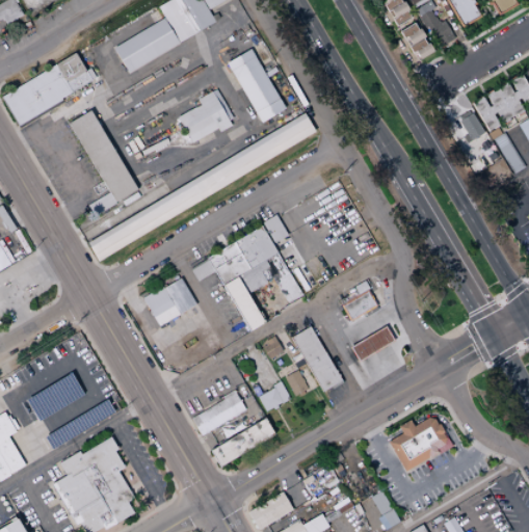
[(0,27),(0,3),(5,0),(16,0),(25,16),(1,29),(0,27)]
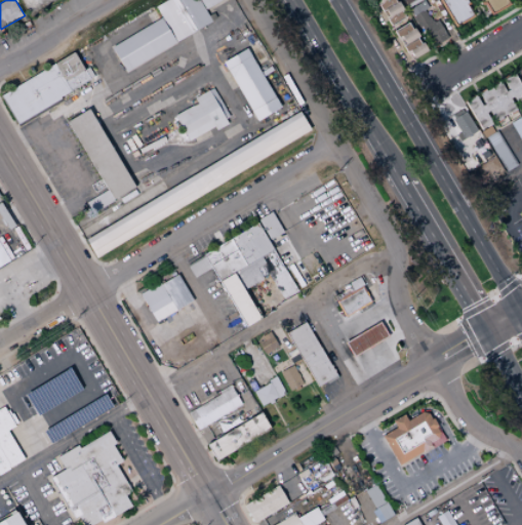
[(167,0),(200,0),(206,9),(213,22),(177,42),(162,17),(156,7),(167,0)]
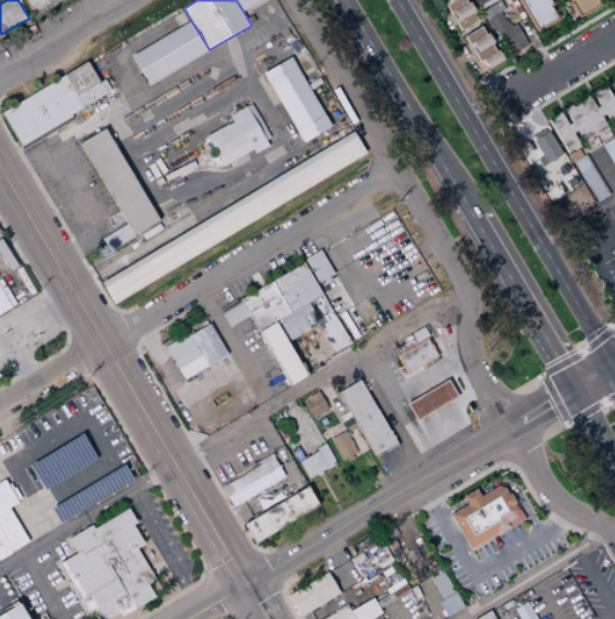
[(236,0),(243,11),(262,0),(236,0)]
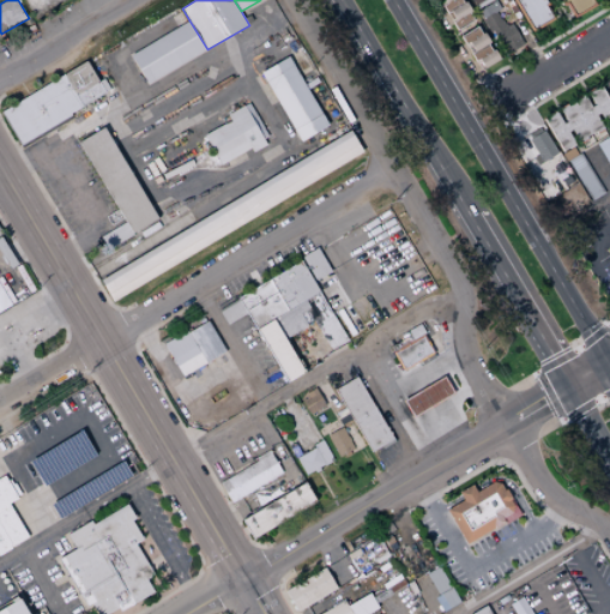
[(445,0),(463,0),(465,4),(467,1),(473,12),(471,13),(476,22),(458,32),(453,23),(457,20),(456,19),(453,20),(450,14),(448,14),(444,6),(447,4),(445,0)]
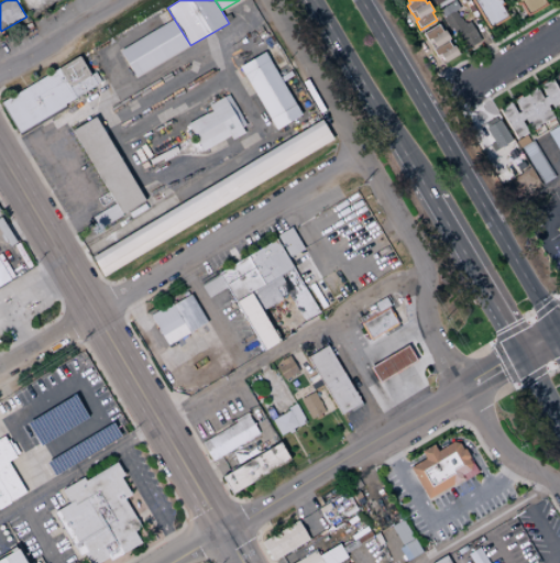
[(471,21),(483,41),(467,52),(441,10),(457,0),(462,10),(459,12),(462,18),(465,22),(467,22),(468,24),(471,21)]
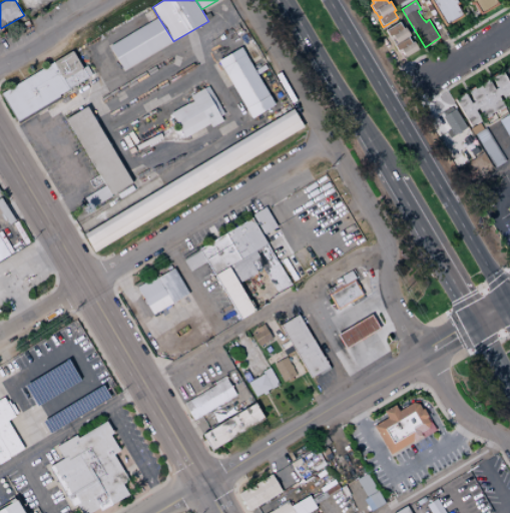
[(432,0),(456,0),(459,3),(457,4),(464,15),(447,25),(432,0)]
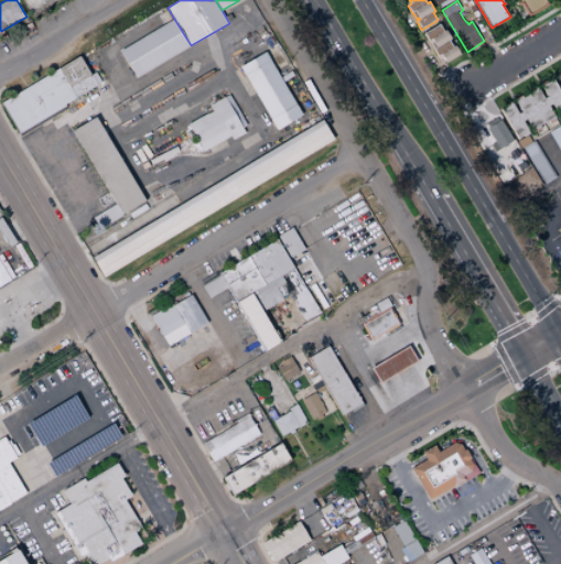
[(548,0),(551,4),(530,17),(522,4),(520,6),(517,0),(548,0)]
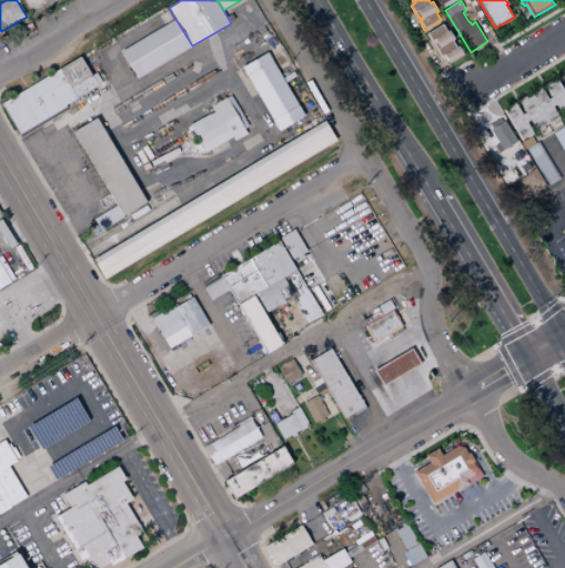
[(175,19),(192,46),(138,78),(121,51),(175,19)]
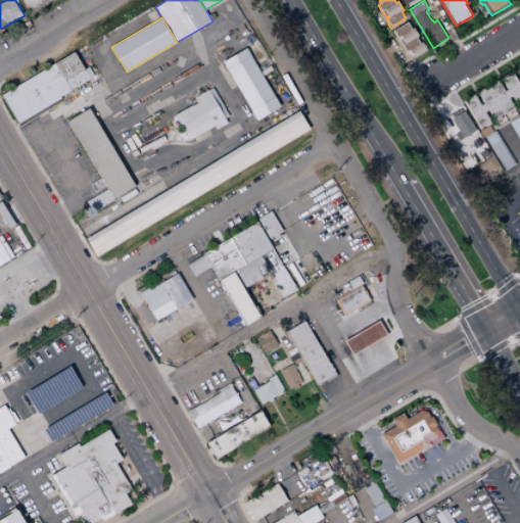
[(408,22),(412,30),(414,28),(420,37),(417,38),(421,44),(423,42),(428,50),(415,58),(412,59),(408,53),(411,52),(410,50),(407,52),(403,46),(406,44),(400,37),(397,39),(393,32),(408,22)]
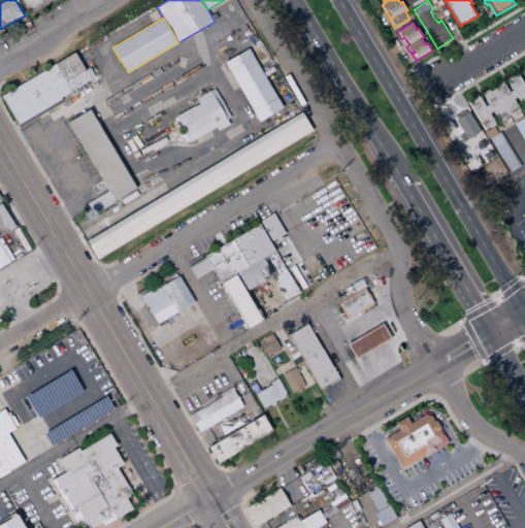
[(260,122),(225,62),(250,48),(284,107),(260,122)]
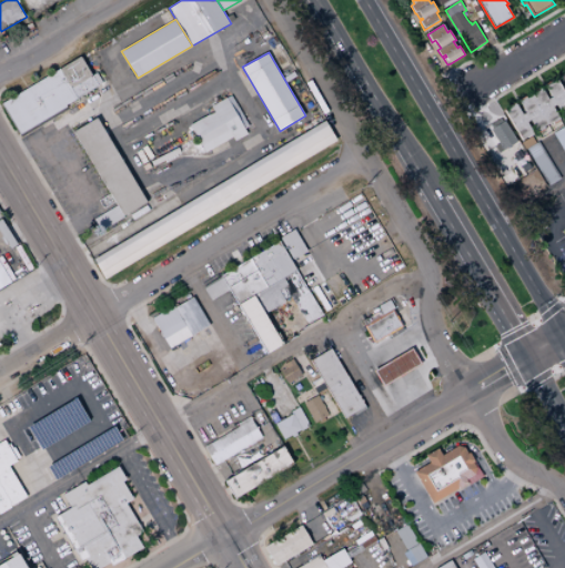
[(2,103),(81,56),(93,75),(100,87),(20,133),(2,103)]
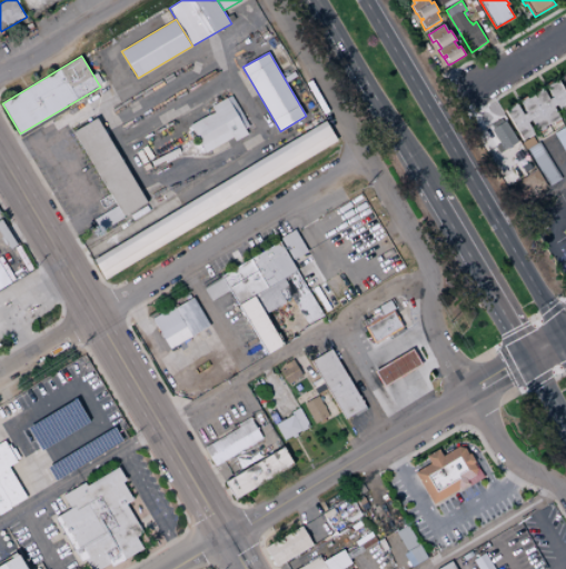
[(93,76),(98,73),(105,83),(100,87),(93,76)]
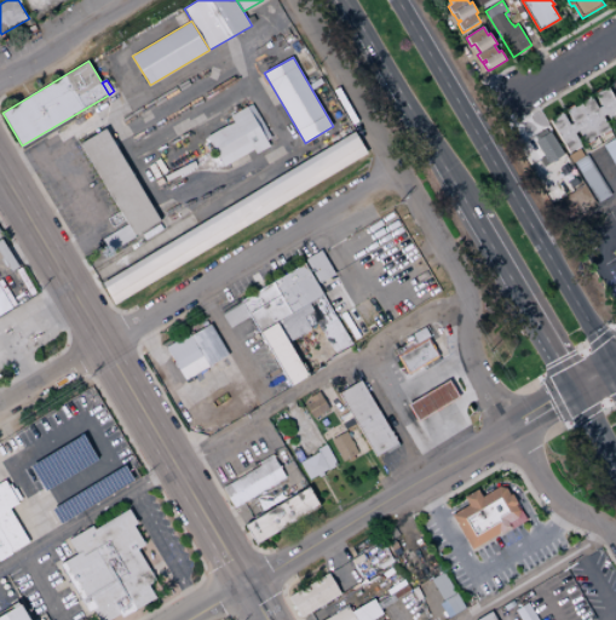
[(551,121),(557,118),(556,115),(563,110),(570,124),(573,122),(574,122),(566,109),(574,104),(576,107),(585,102),(582,98),(591,93),(599,107),(603,105),(594,91),(602,86),(604,90),(609,86),(615,97),(615,126),(608,114),(604,116),(614,132),(605,137),(603,133),(594,138),(597,142),(588,147),(580,131),(579,131),(576,133),(583,145),(570,154),(551,121)]
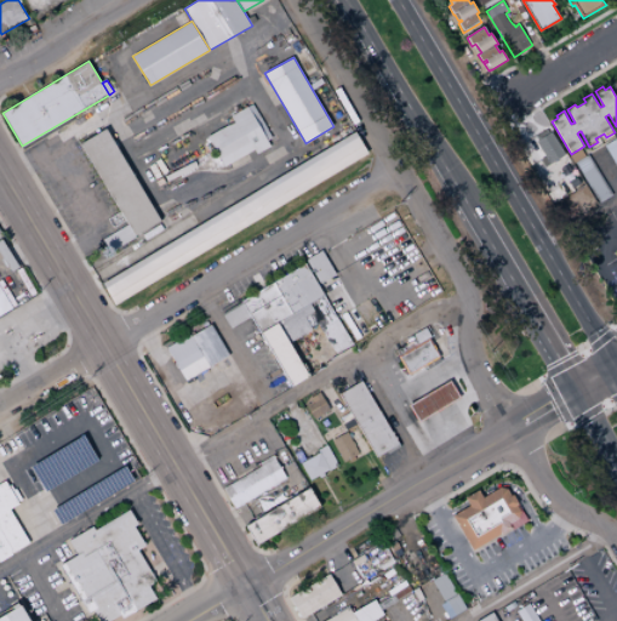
[(249,106),(253,103),(274,138),(268,141),(249,106)]
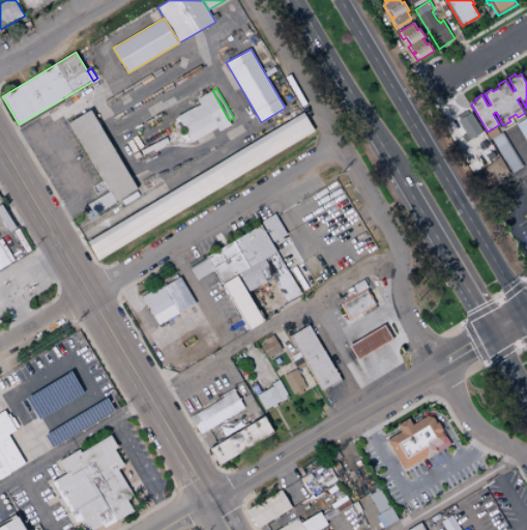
[(212,90),(229,120),(232,125),(220,131),(217,128),(193,142),(178,116),(200,104),(198,98),(212,90)]
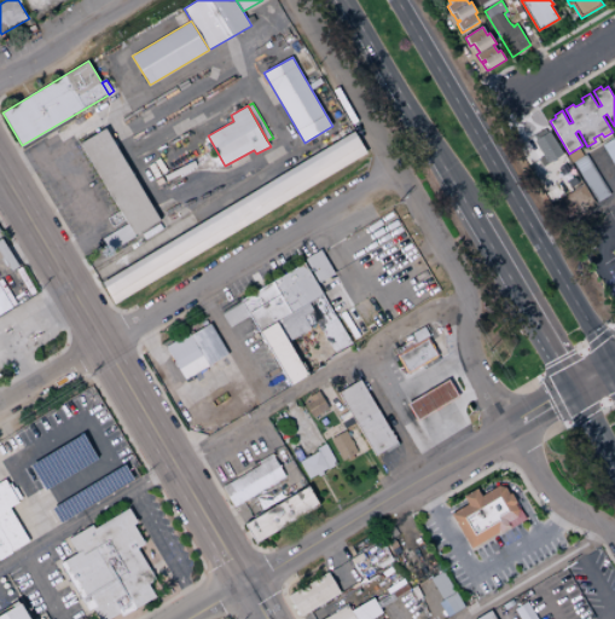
[(81,144),(106,128),(162,220),(137,235),(129,224),(81,144)]
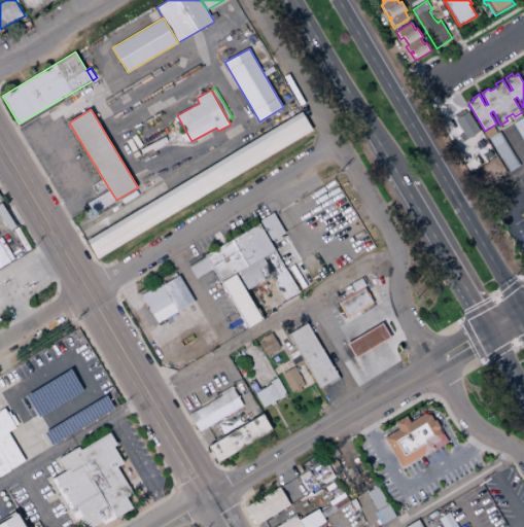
[(469,111),(482,131),(463,142),(459,136),(463,133),(455,120),(457,119),(455,115),(465,109),(467,112),(469,111)]
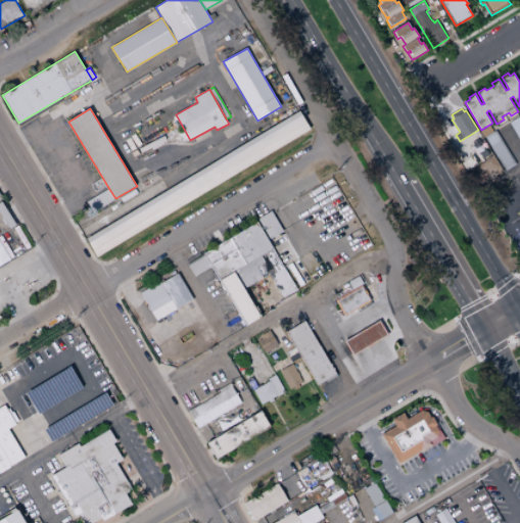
[(86,238),(299,110),(311,129),(97,256),(86,238)]
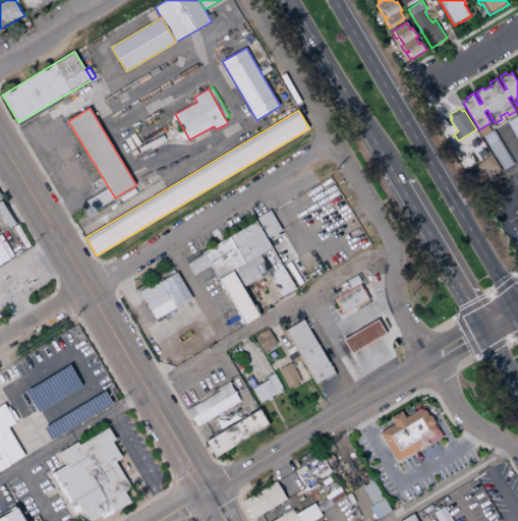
[(478,130),(488,125),(493,131),(484,136),(482,137),(478,130)]
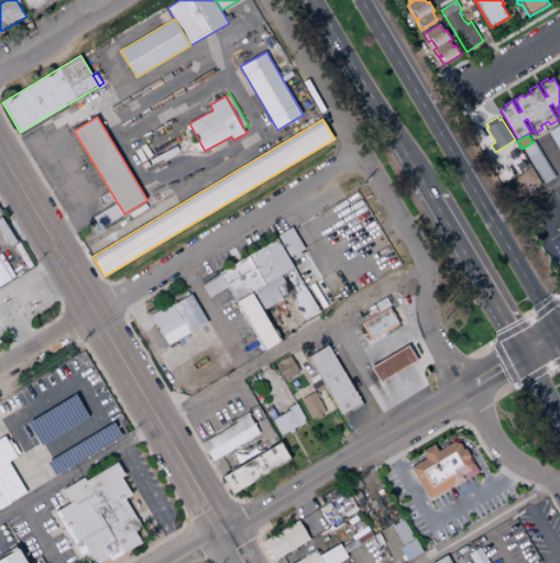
[(533,142),(535,141),(555,172),(542,179),(524,147),(533,142)]
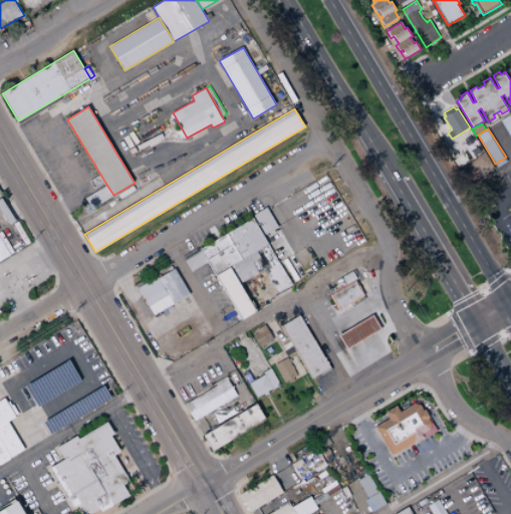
[(107,186),(86,199),(93,210),(114,197),(113,195),(107,186)]
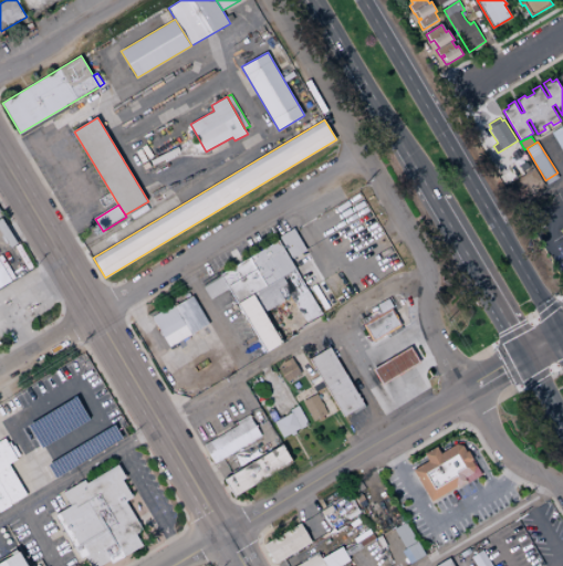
[(280,237),(294,228),(295,230),(308,250),(293,259),(280,237)]
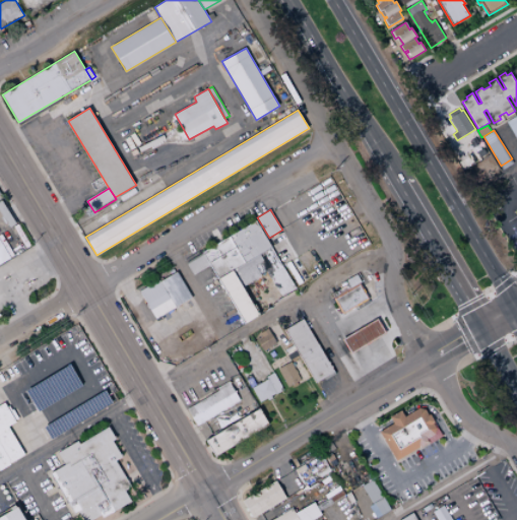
[(231,237),(257,221),(272,248),(260,255),(246,263),(236,247),(231,237)]
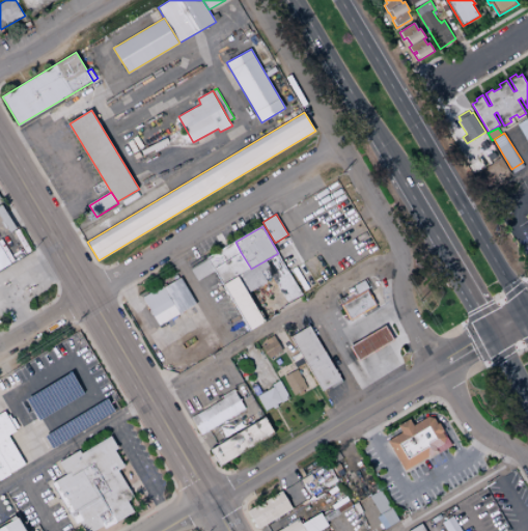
[(0,270),(15,262),(2,240),(0,241),(0,270)]
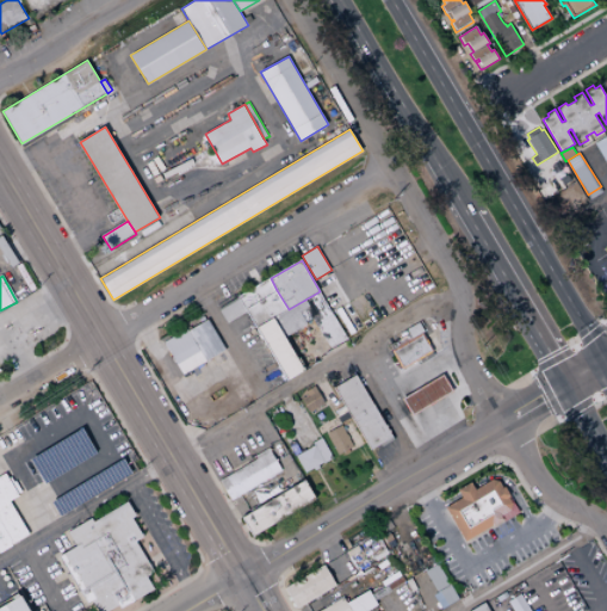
[(246,309),(239,296),(271,278),(277,290),(246,309)]
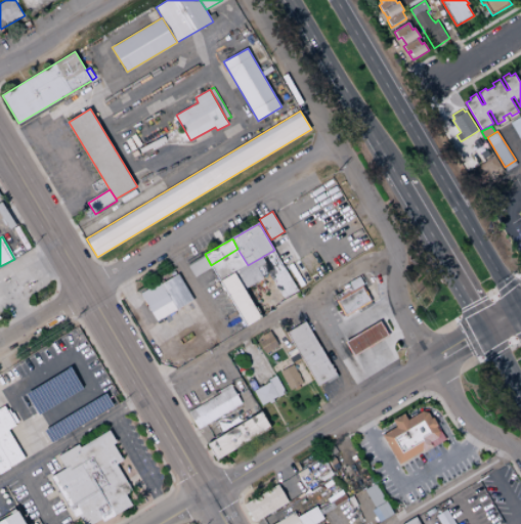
[(221,281),(213,267),(211,265),(237,249),(248,265),(235,273),(221,281)]
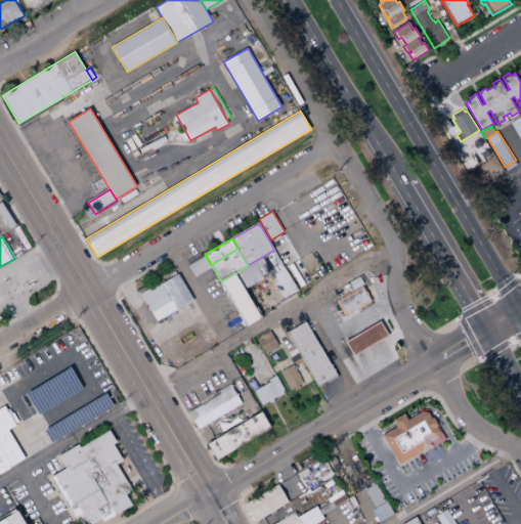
[(262,257),(274,250),(287,270),(272,278),(269,273),(263,276),(258,267),(266,263),(262,257)]
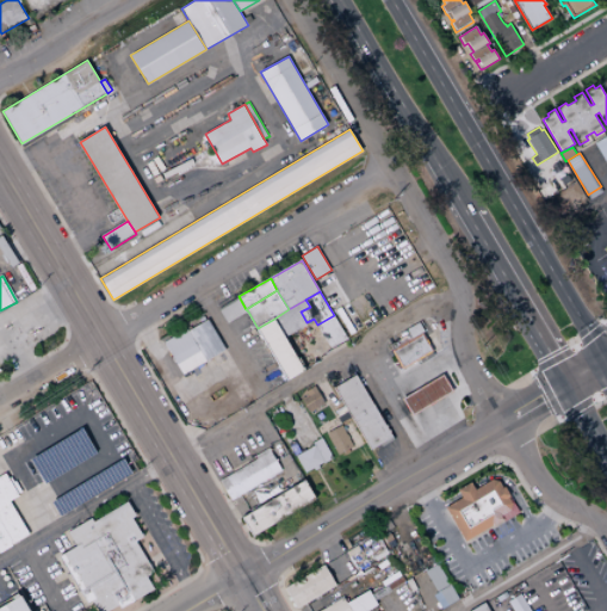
[(220,308),(239,296),(246,309),(248,312),(228,323),(220,308)]
